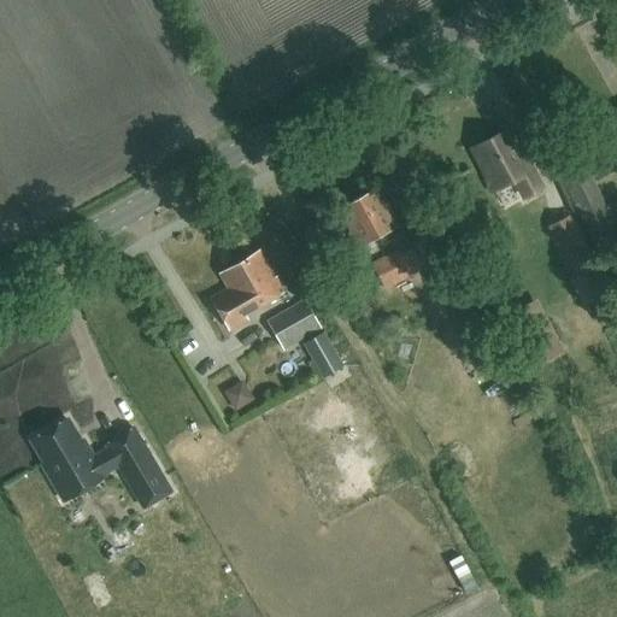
[(489,192),(513,178),(523,198),(542,187),(533,169),(527,158),(524,159),(507,129),(470,148),(486,178),(483,180),(489,192)]
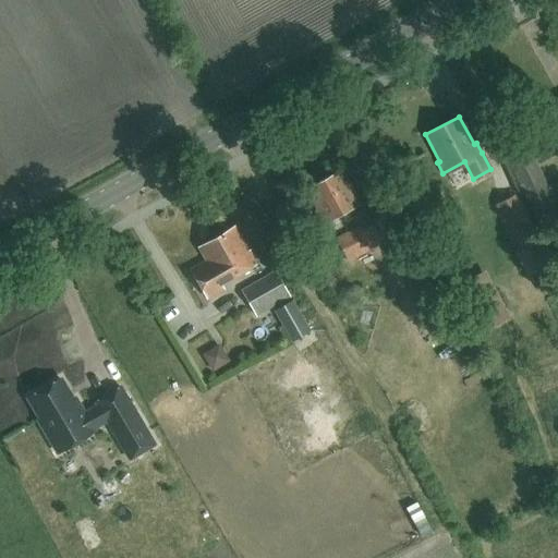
[(533,156),(510,167),(532,213),(555,202),(533,156)]
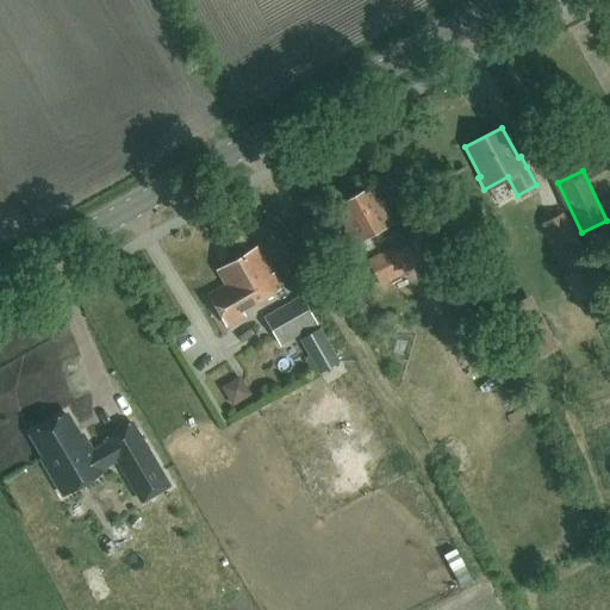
[(385,201),(383,203),(373,186),(332,207),(353,246),(396,222),(385,201)]
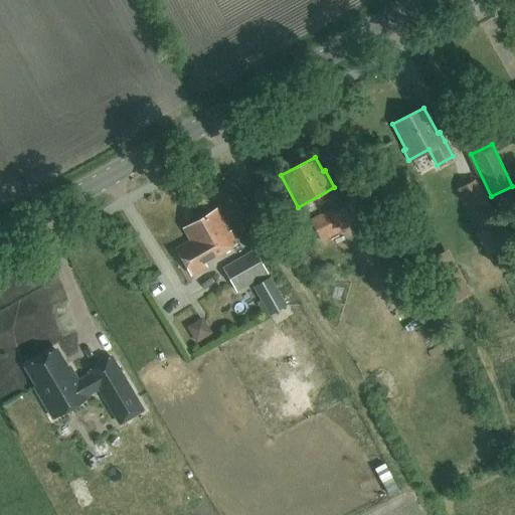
[(499,222),(476,179),(458,189),(480,232),(499,222)]
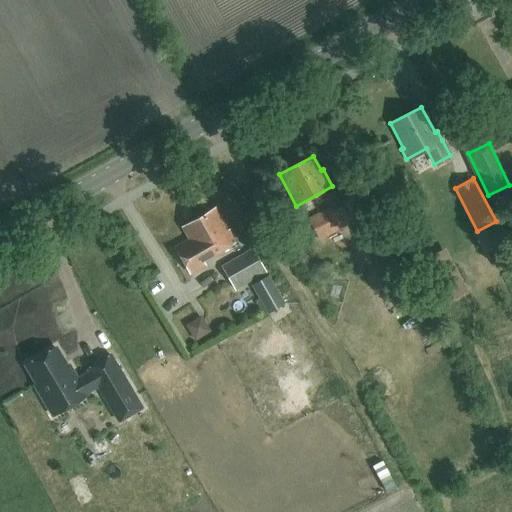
[(381,209),(369,186),(340,201),(308,217),(319,241),(381,209)]
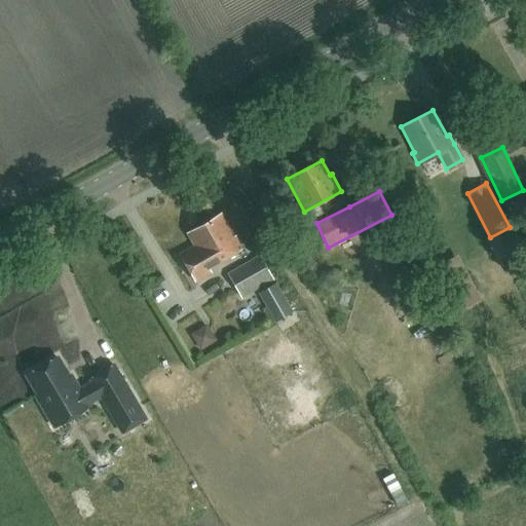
[(516,198),(503,204),(513,225),(525,219),(516,198)]
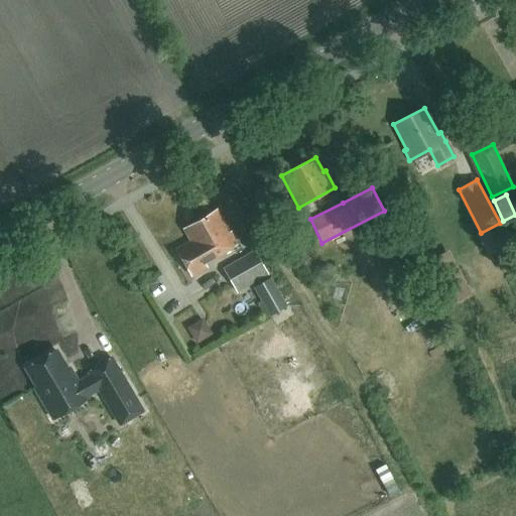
[(218,210),(182,229),(189,241),(175,249),(190,276),(206,267),(204,264),(238,244),(218,210)]
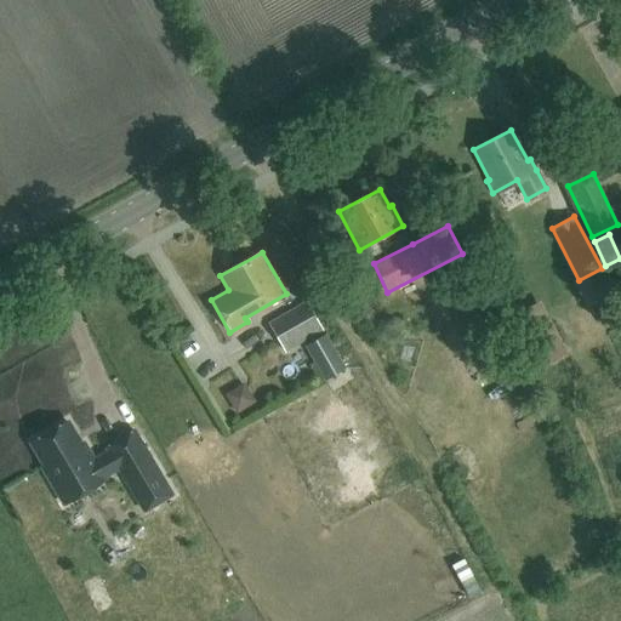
[(306,301),(268,322),(284,353),(323,331),(306,301)]
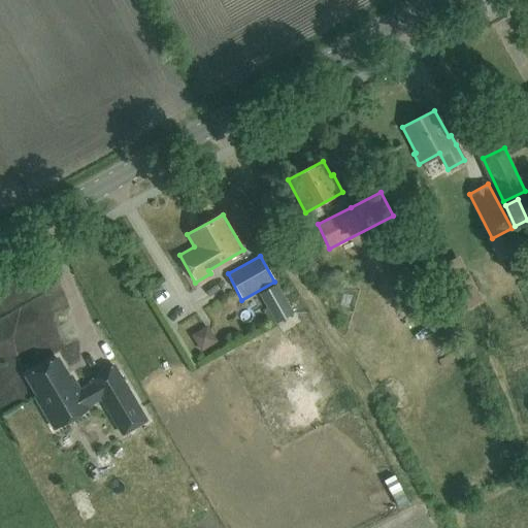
[(276,284),(259,294),(275,324),(294,314),(276,284)]
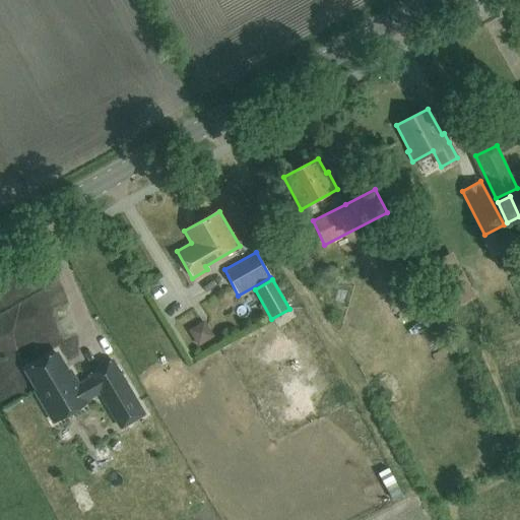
[(415,297),(419,308),(431,303),(427,293),(415,297)]
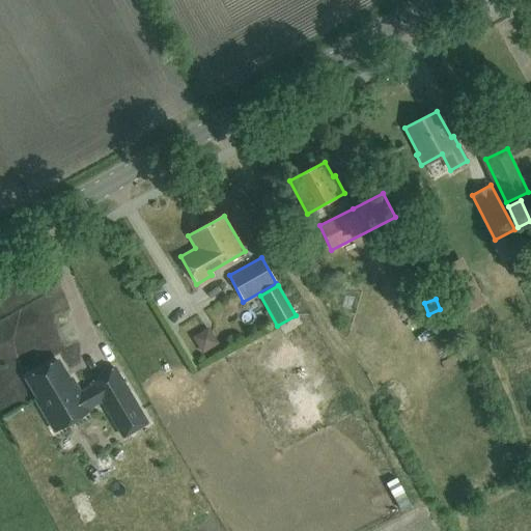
[(57,361),(27,379),(38,397),(36,399),(55,430),(90,410),(89,408),(102,399),(93,386),(81,393),(72,378),(68,380),(57,361)]
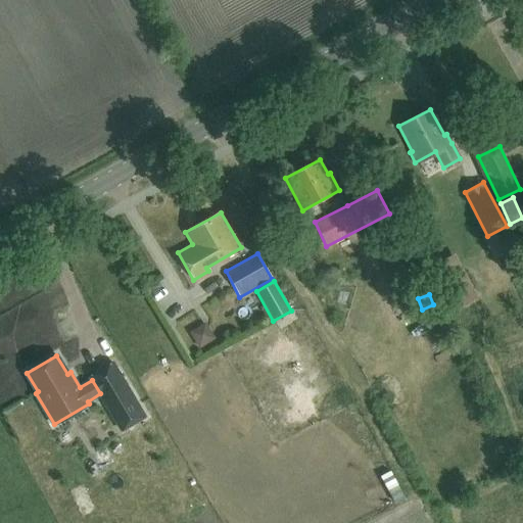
[(390,470),(380,475),(394,504),(405,498),(390,470)]
